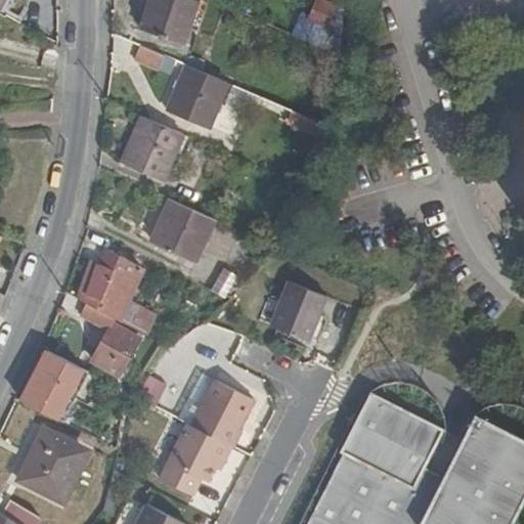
[(0,0),(0,15),(8,0),(0,0)]
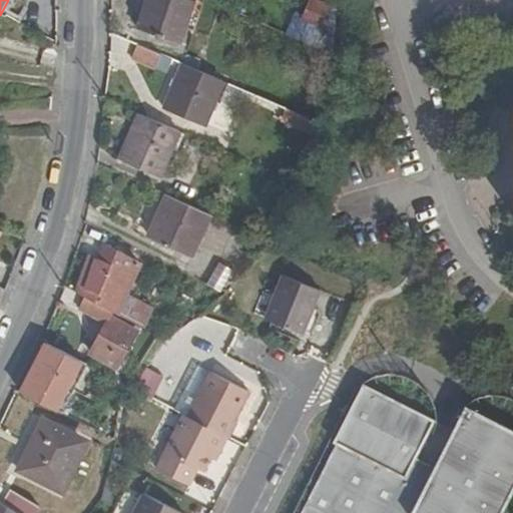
[(146,0),(137,29),(179,44),(193,0),(146,0)]
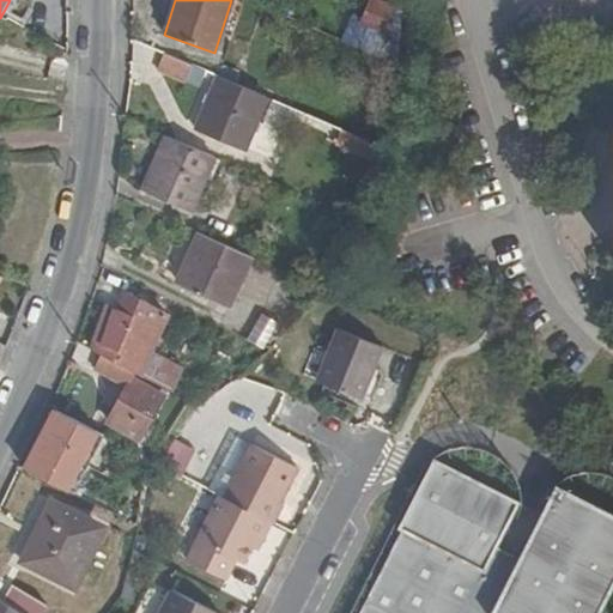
[(395,0),(368,0),(357,24),(353,22),(344,41),(398,65),(399,40),(384,34),(398,7),(393,6),(395,0)]
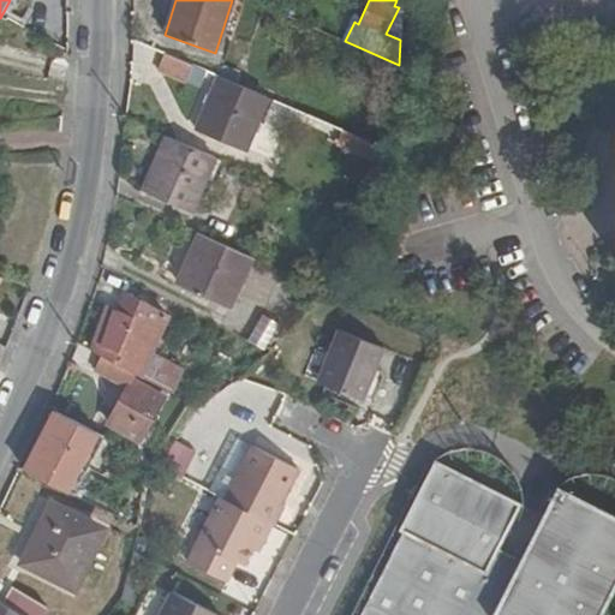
[(193,67),(165,54),(159,70),(187,82),(193,67)]
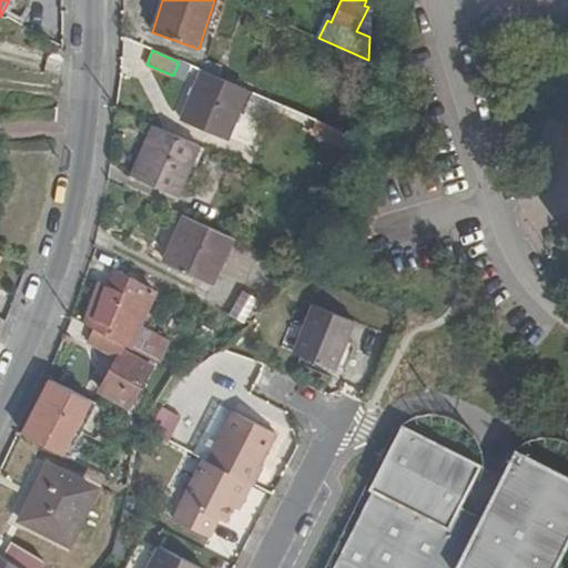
[(227,140),(249,91),(201,71),(180,121),(227,140)]
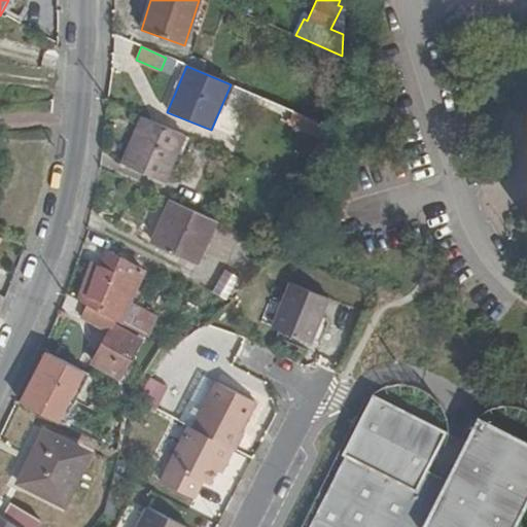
[(165,182),(185,137),(142,118),(123,162),(165,182)]
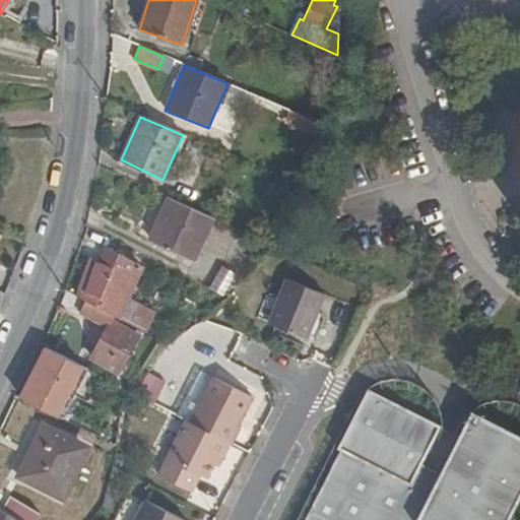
[(194,261),(213,217),(168,197),(148,241),(194,261)]
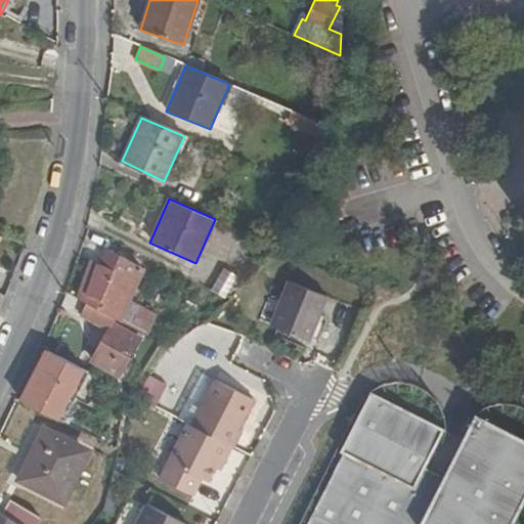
[(114,318),(120,321),(144,270),(106,251),(100,267),(91,263),(78,300),(86,304),(114,318)]
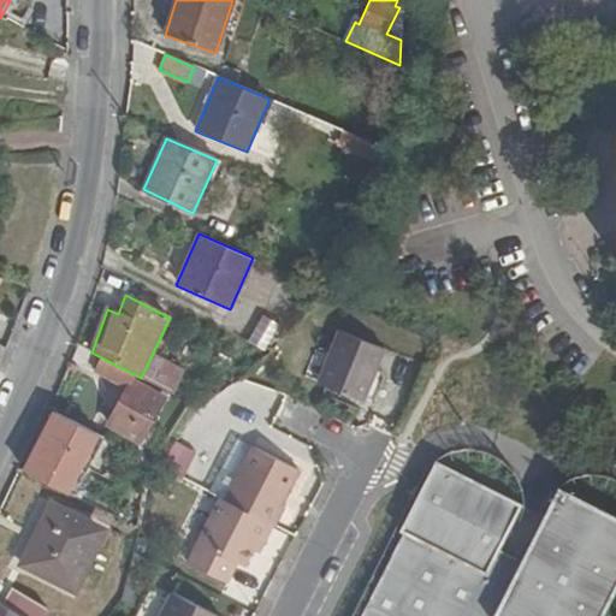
[(243,342),(261,353),(277,326),(259,315),(243,342)]
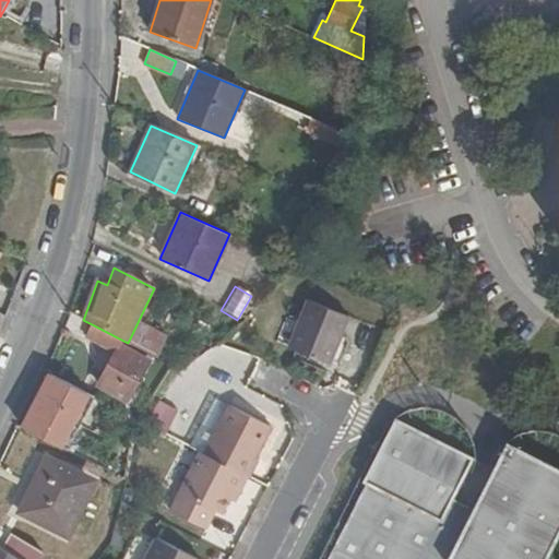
[(305,331),(296,349),(326,364),(348,322),(309,304),(297,326),(305,331)]
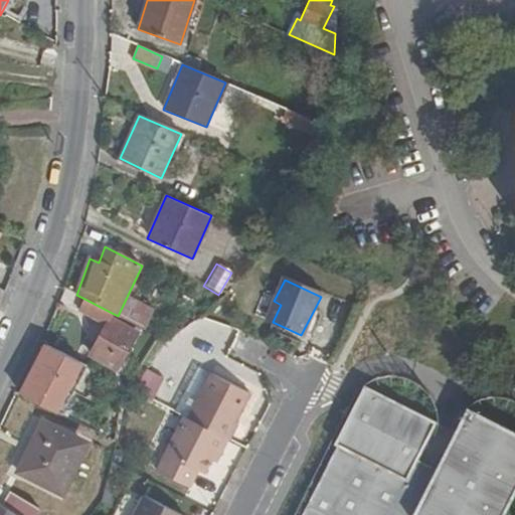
[(112,313),(84,299),(78,311),(106,325),(109,318),(112,313)]
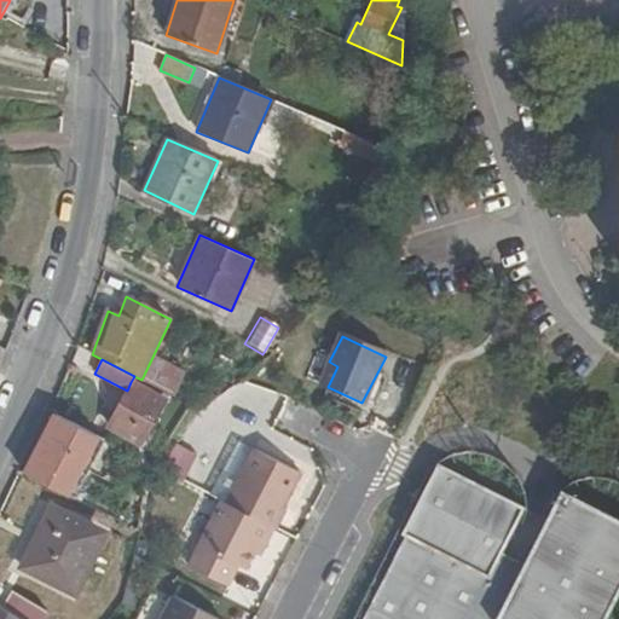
[(318,382),(328,387),(337,366),(329,362),(318,382)]
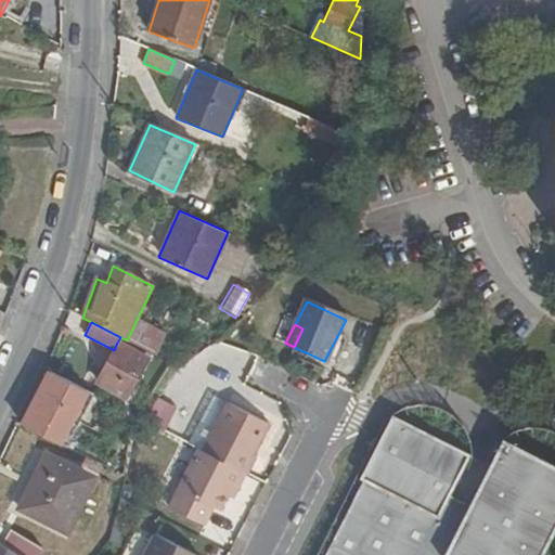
[(147,358),(117,343),(114,350),(98,383),(127,398),(147,358)]
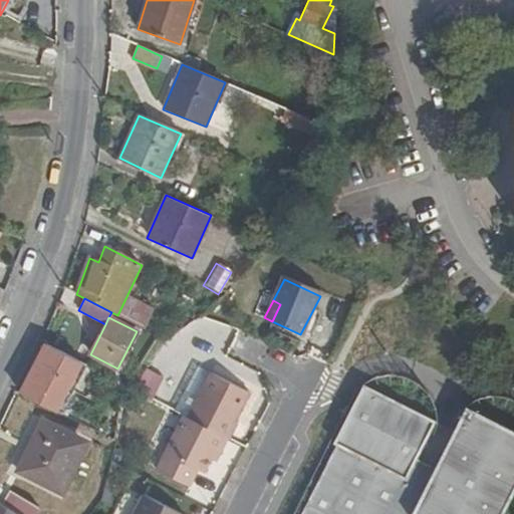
[(72,381),(81,363),(44,344),(19,392),(38,402),(53,372),(72,381)]
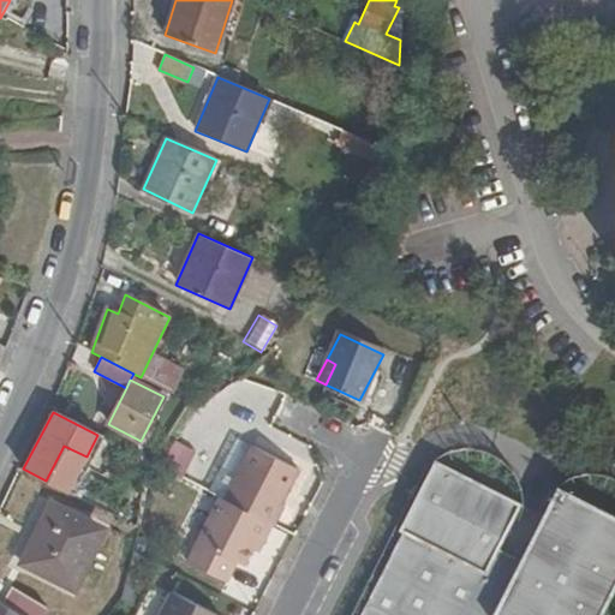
[(226,494),(274,518),(276,519),(286,500),(281,497),(298,465),(254,441),(226,494)]
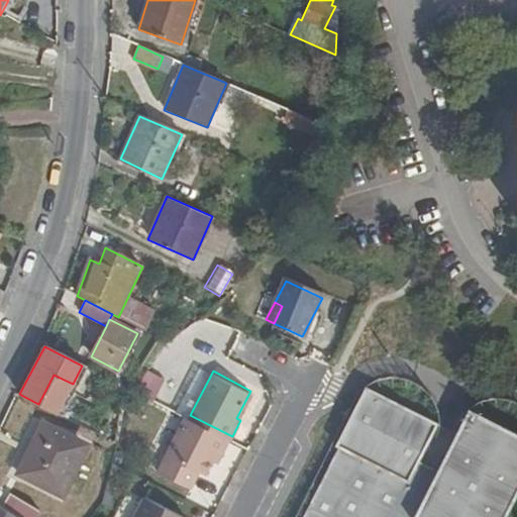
[(415,516),(438,472),(417,460),(435,423),(367,388),(329,463),(301,516),(415,516)]
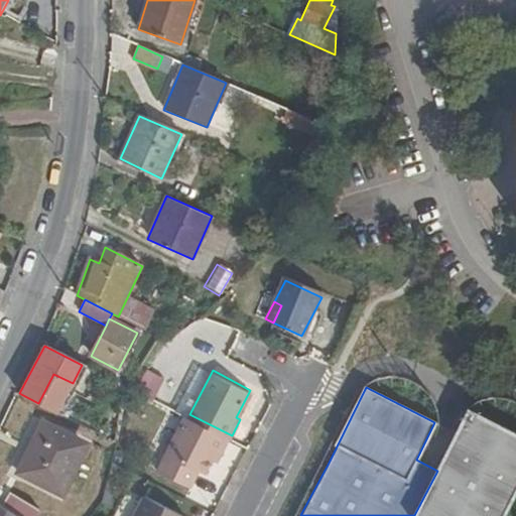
[(437,471),(414,515),(504,515),(515,493),(515,433),(469,409),(437,471)]
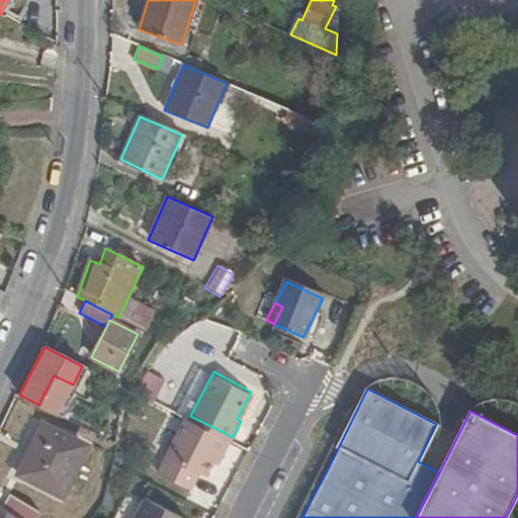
[(190,416),(188,415),(163,467),(192,484),(200,468),(207,470),(218,452),(222,454),(231,436),(190,416)]
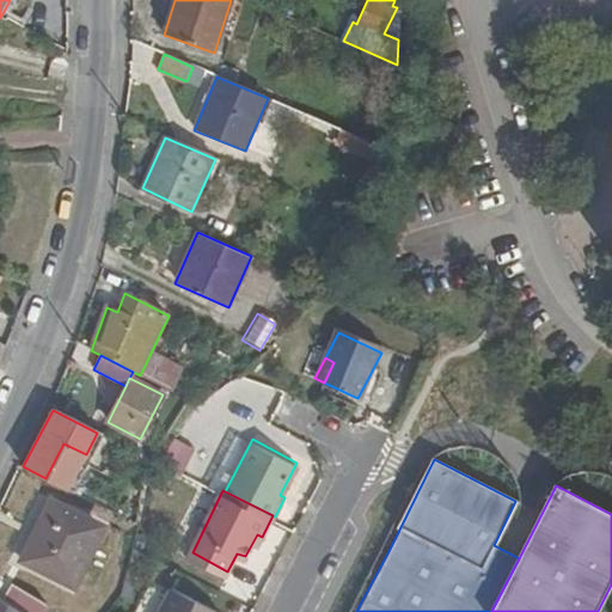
[(74,588),(105,526),(50,500),(20,561),(74,588)]
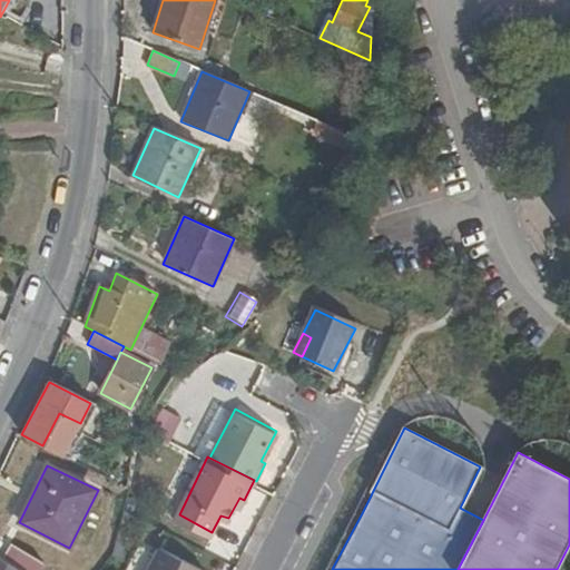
[(149,569),(207,569),(208,569),(163,546),(149,569)]
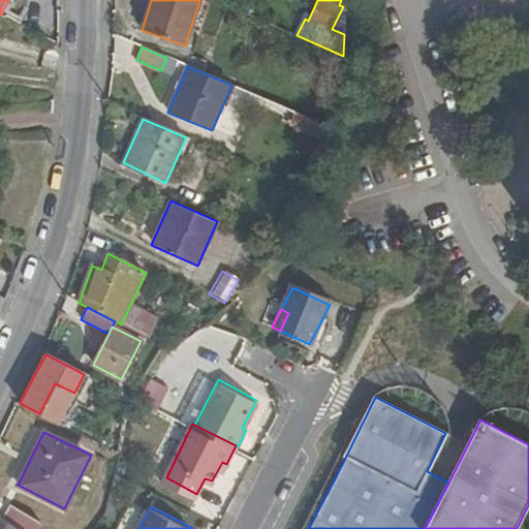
[(19,528),(0,518),(0,528),(19,528)]
